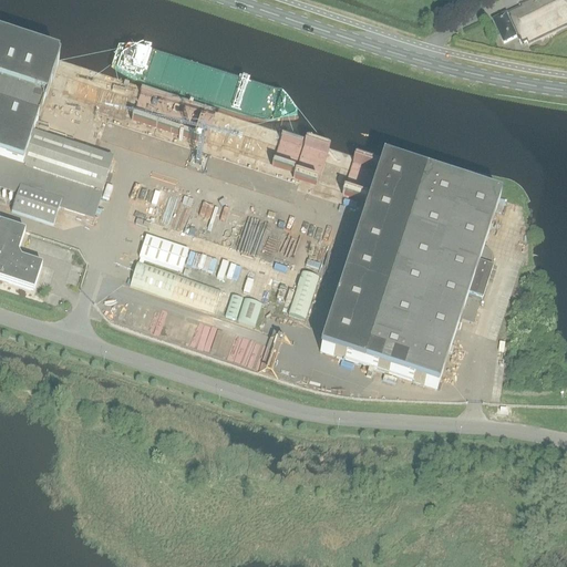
[(566,27),(566,4),(565,0),(529,0),(519,6),(521,8),(506,14),(493,21),(504,44),(517,38),(521,45),(526,42),(527,45),(566,27)]
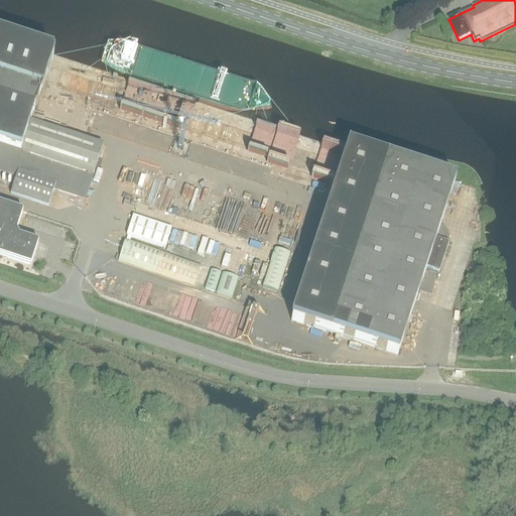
[(85,202),(92,180),(98,182),(102,170),(96,168),(103,146),(57,131),(59,125),(43,120),(44,116),(33,112),(39,94),(40,94),(53,55),(0,37),(0,173),(15,178),(10,195),(48,208),(53,190),(85,202)]
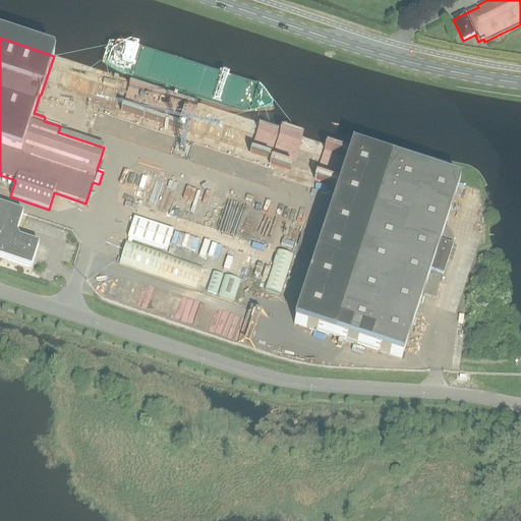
[(114,107),(140,114),(145,94),(131,91),(133,83),(121,80),(114,107)]
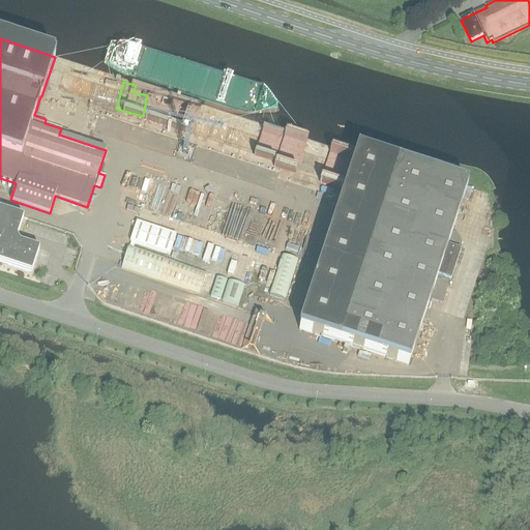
[(467,189),(399,166),(356,152),(297,329),(340,343),(408,365),(429,303),(430,303),(431,300),(442,304),(460,248),(461,246),(461,244),(460,241),(460,239),(459,237),(458,236),(455,234),(453,233),(452,232),(467,189)]
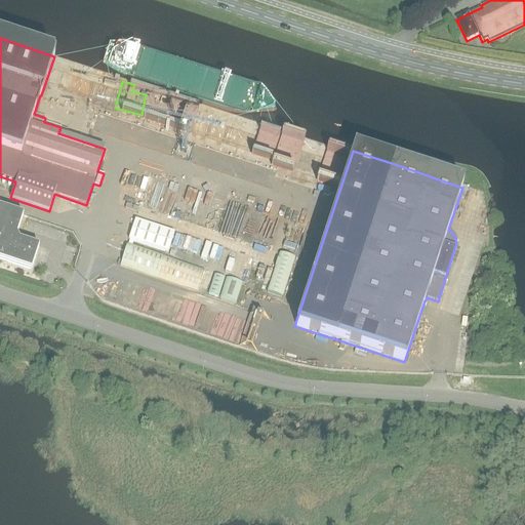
[(37,248),(19,242),(15,235),(22,217),(0,209),(0,260),(30,271),(37,248)]
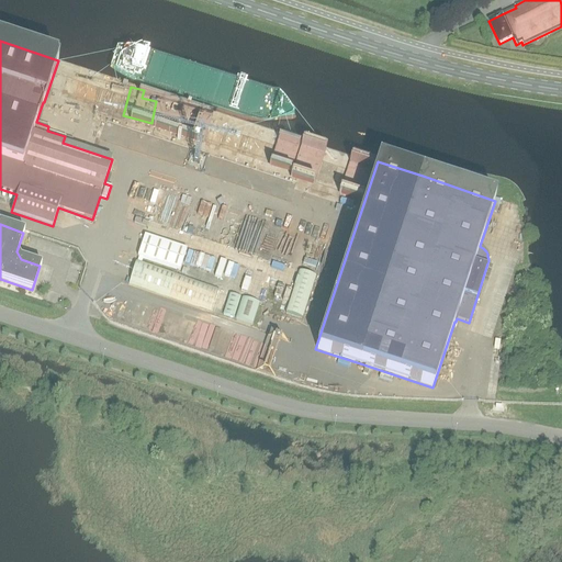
[(145,234),(136,259),(136,260),(128,283),(212,312),(220,290),(142,262),(143,259),(180,271),(188,248),(145,234)]
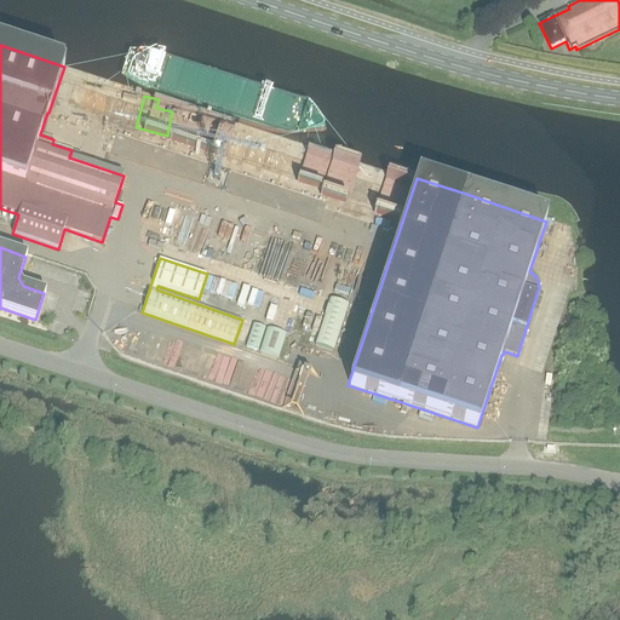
[(265,306),(269,291),(248,285),(244,302),(265,306)]
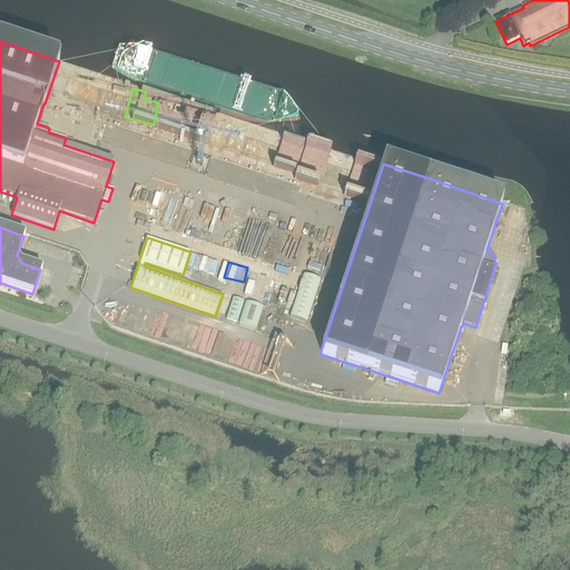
[(306,323),(321,281),(304,275),(290,317),(306,323)]
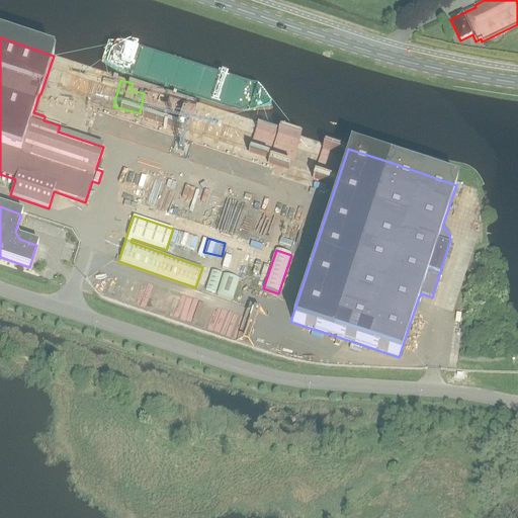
[(234,270),(238,257),(232,255),(228,268),(234,270)]
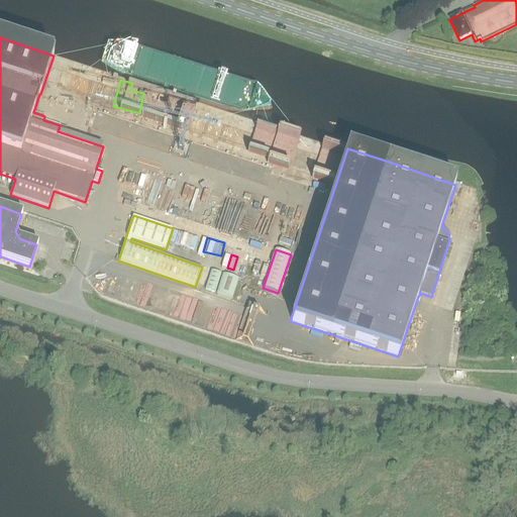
[(221,274),(212,271),(206,290),(215,293),(221,274)]
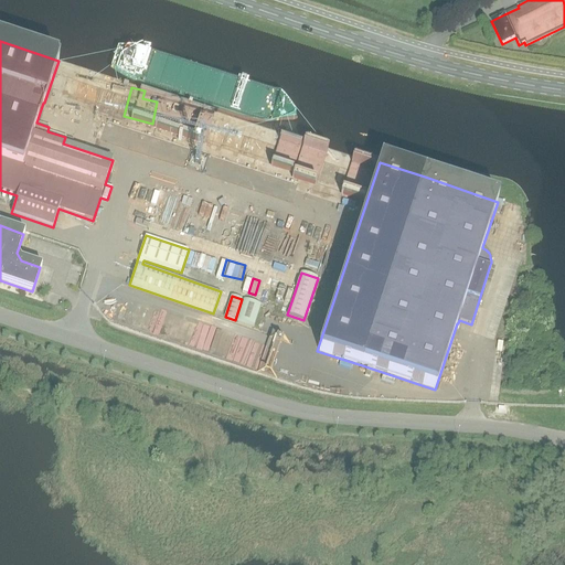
[(254,326),(260,305),(243,299),(236,320),(254,326)]
